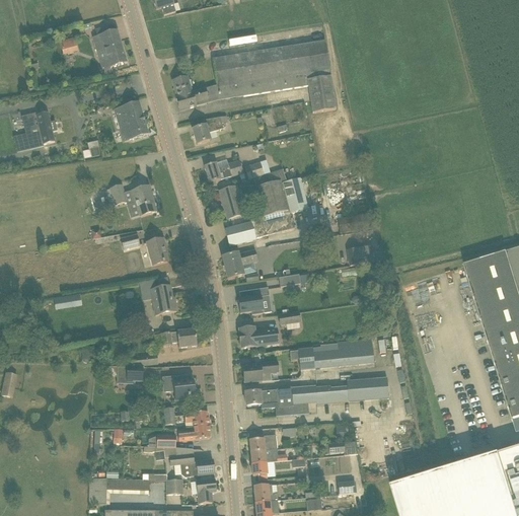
[(153,0),(156,8),(161,6),(163,14),(175,10),(173,2),(172,0),(153,0)]
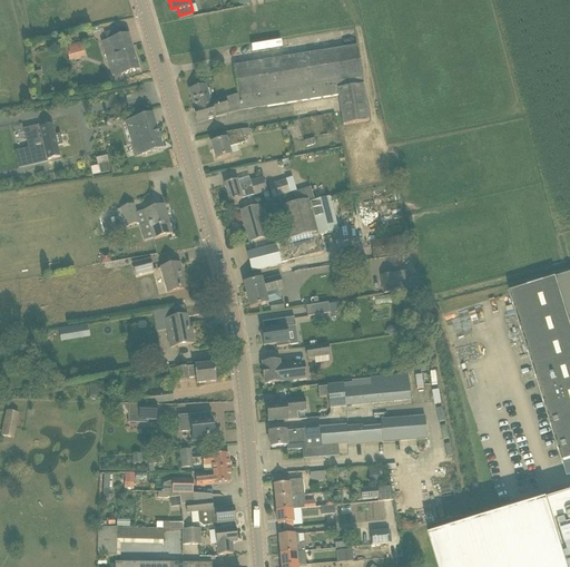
[(114,75),(139,67),(128,31),(102,39),(114,75)]
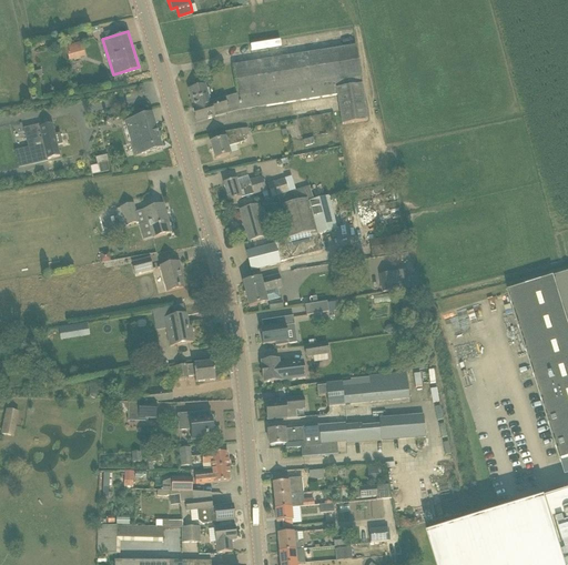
[(85,54),(81,39),(66,43),(69,59),(85,54)]
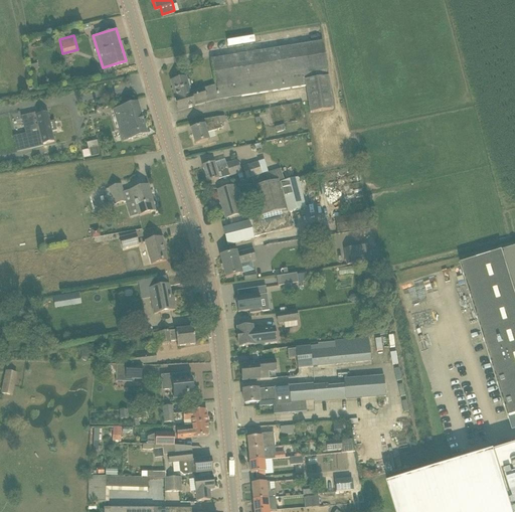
[(217,91),(304,77),(328,73),(323,38),(211,57),(217,91)]
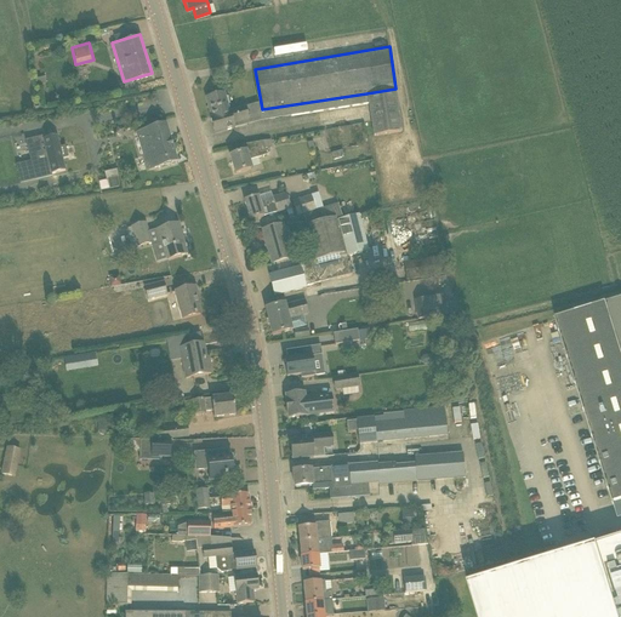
[(366,93),(371,119),(374,133),(403,129),(397,89),(396,89),(366,93)]
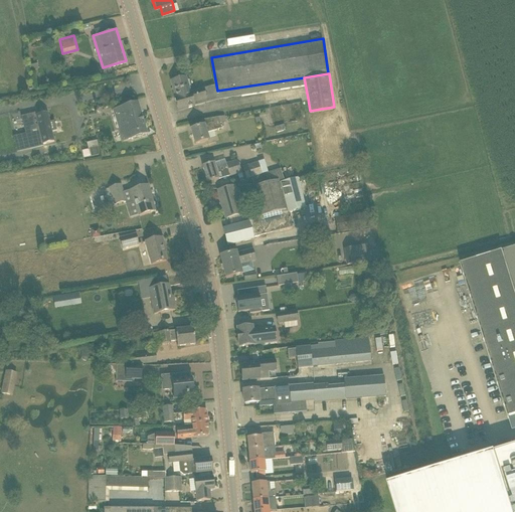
[(178,109),(194,104),(216,98),(218,98),(217,94),(206,98),(203,87),(190,90),(186,74),(171,78),(176,96),(175,96),(178,109)]
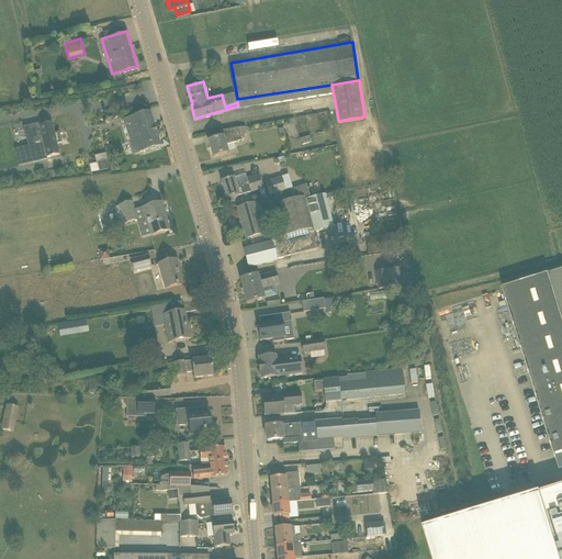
[(150,109),(133,114),(124,118),(130,136),(134,151),(142,148),(160,143),(150,109)]
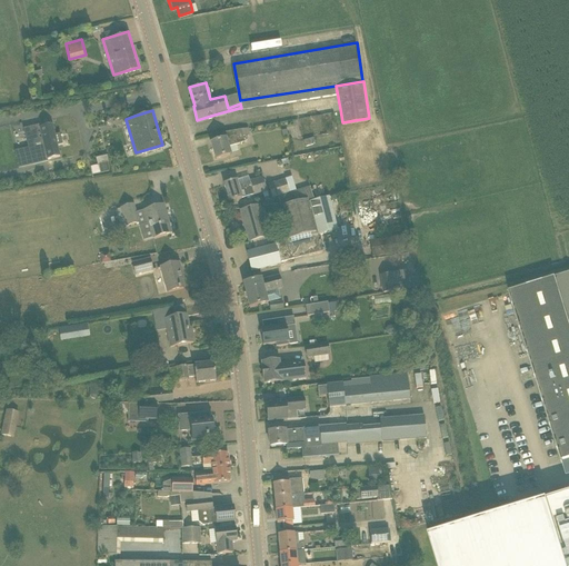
[(55,135),(51,123),(39,128),(48,159),(61,156),(58,146),(63,144),(60,133),(55,135)]
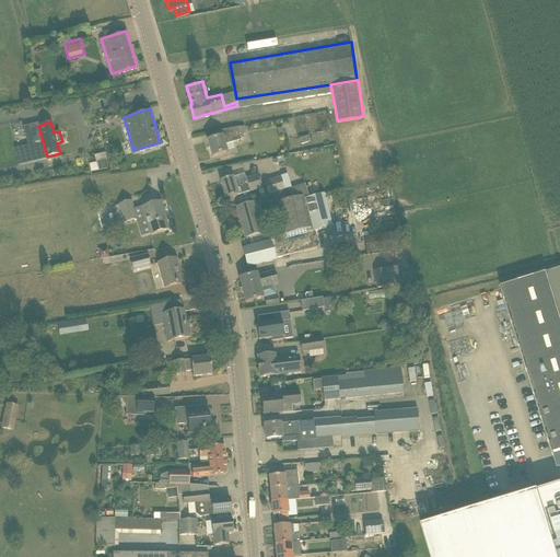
[(241,137),(240,131),(236,125),(219,128),(221,134),(208,138),(212,154),(226,150),(224,142),(241,137)]
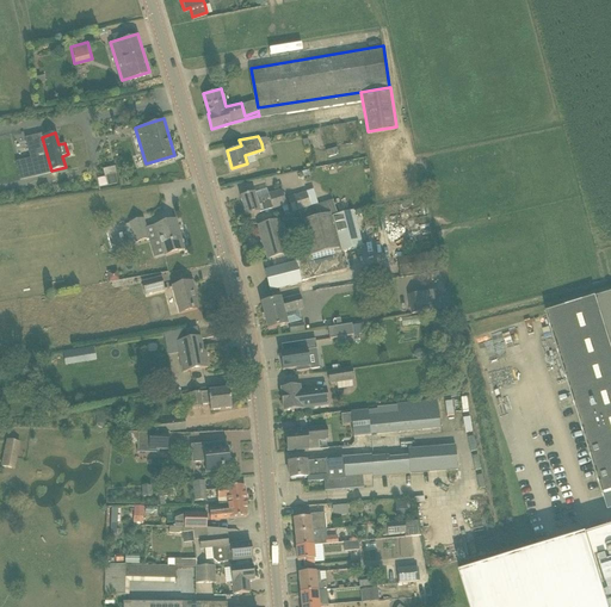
[(254,190),(240,194),(246,214),(272,205),(273,206),(283,204),(284,209),(289,208),(282,186),(267,191),(269,192),(255,196),(254,190)]
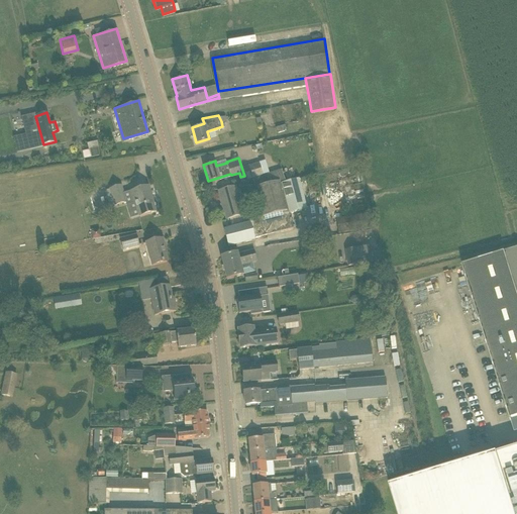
[(263,173),(260,162),(260,160),(243,165),(247,178),(251,176),(254,185),(254,187),(280,181),(285,179),(281,167),(263,173)]
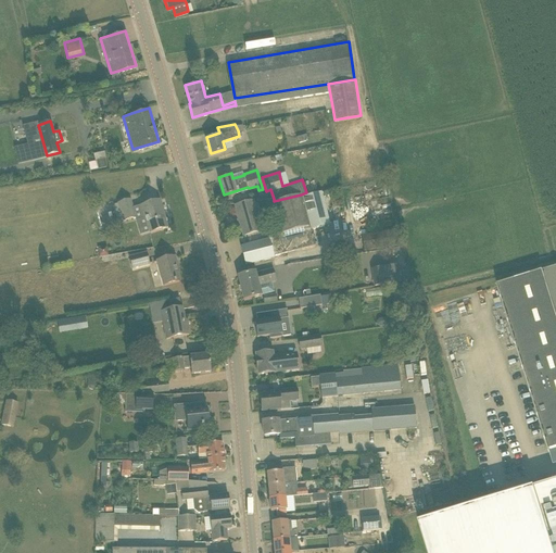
[(301,195),(308,224),(310,227),(329,222),(321,189),(301,195)]
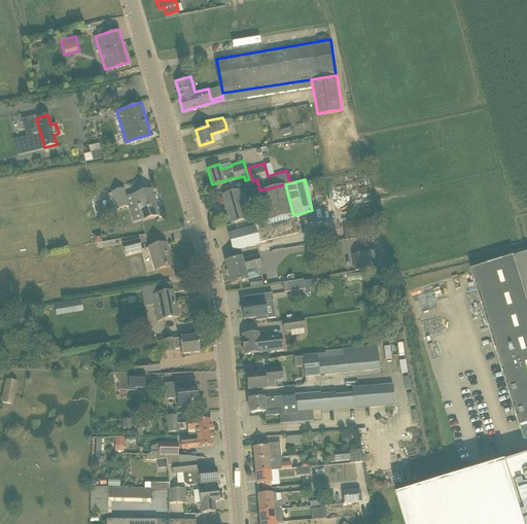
[(285,184),(259,190),(267,218),(292,212),(285,184)]
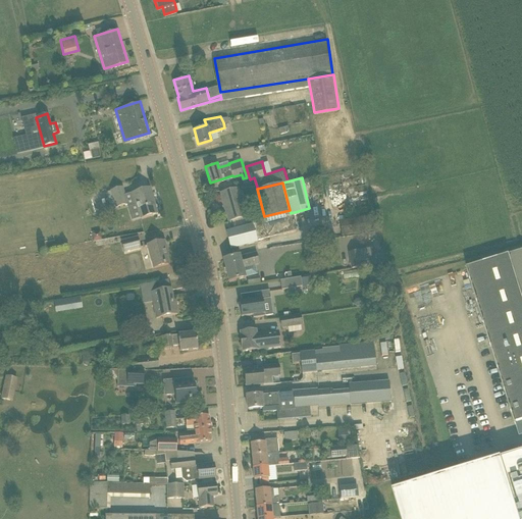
[(123,185),(111,188),(116,205),(127,201),(123,185)]
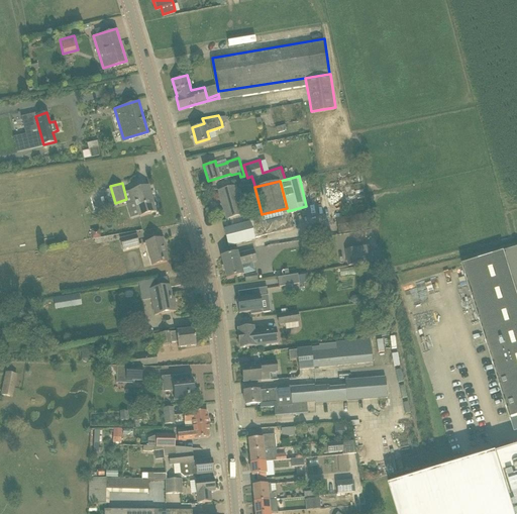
[(147,184),(129,190),(132,201),(126,203),(130,216),(139,213),(139,214),(156,209),(147,184)]
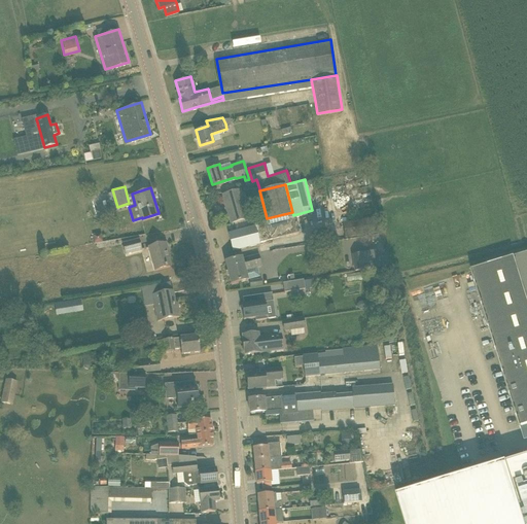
[(248,216),(246,210),(253,204),(245,194),(242,196),(240,188),(223,193),(231,220),(248,216)]
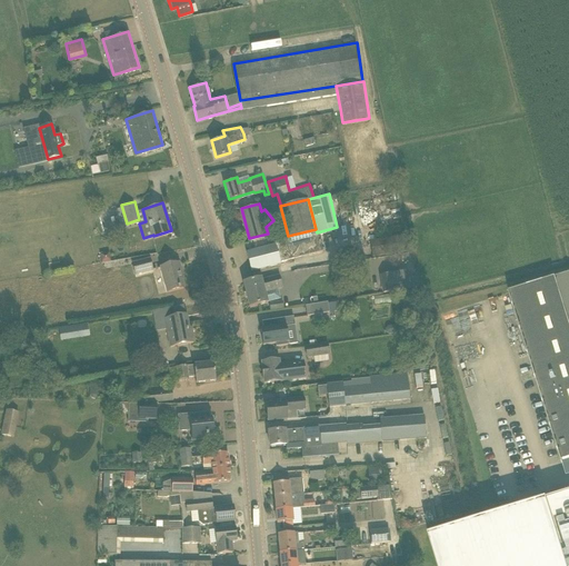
[(276,241),(280,259),(320,248),(317,232),(316,229),(288,236),(275,239),(276,241)]
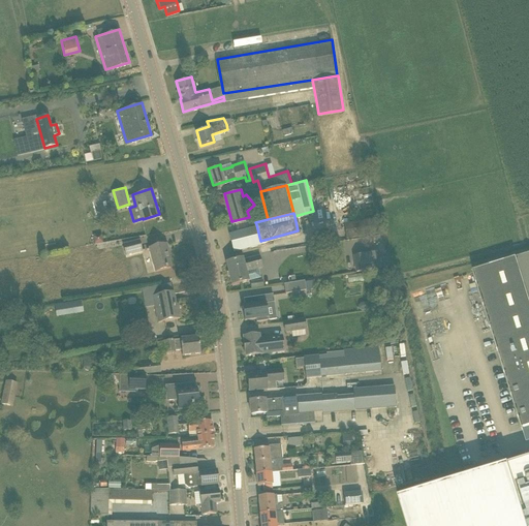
[(377,231),(374,216),(344,221),(346,237),(377,231)]
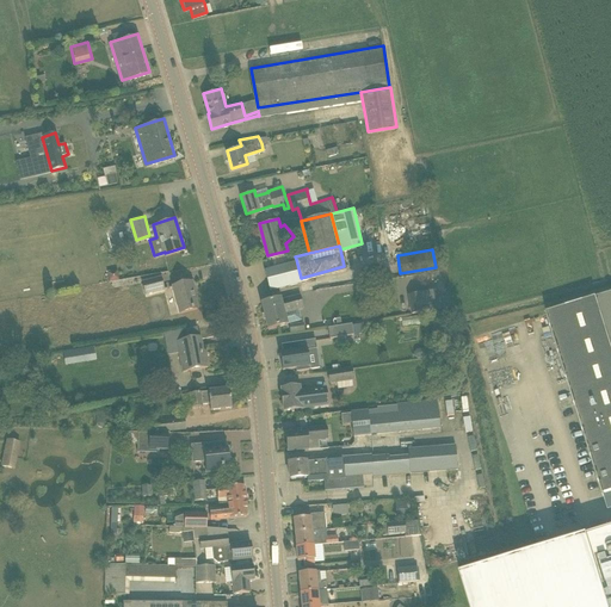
[(296,259),(265,267),(270,287),(301,280),(301,278),(296,259)]
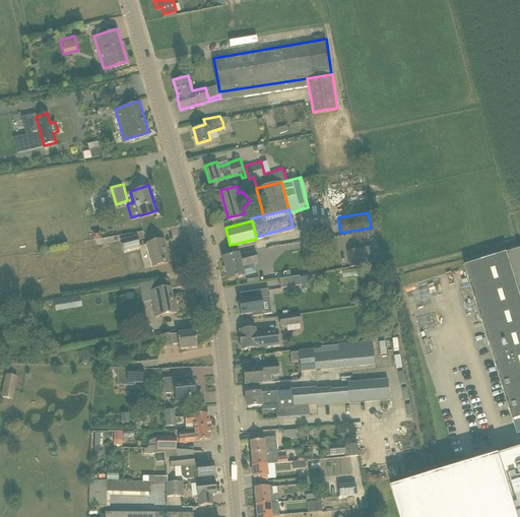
[(121,239),(124,248),(139,244),(137,235),(121,239)]
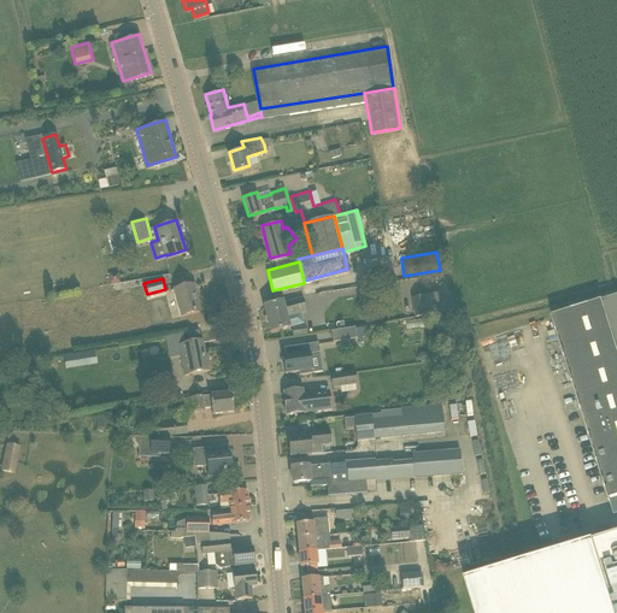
[(182,313),(199,310),(197,300),(198,299),(194,282),(175,287),(182,313)]
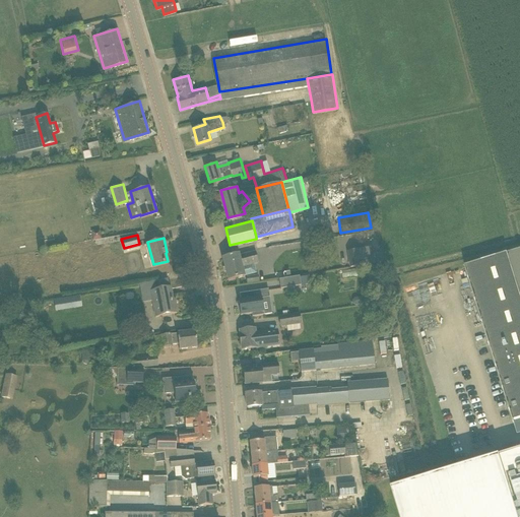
[(376,261),(374,244),(347,248),(349,265),(376,261)]
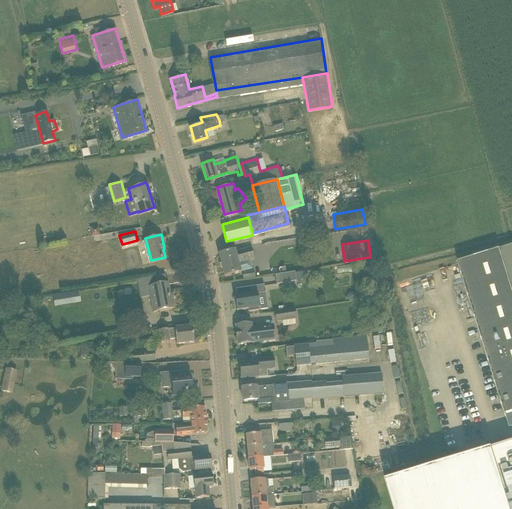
[(511,243),(458,260),(505,413),(511,410),(511,243)]
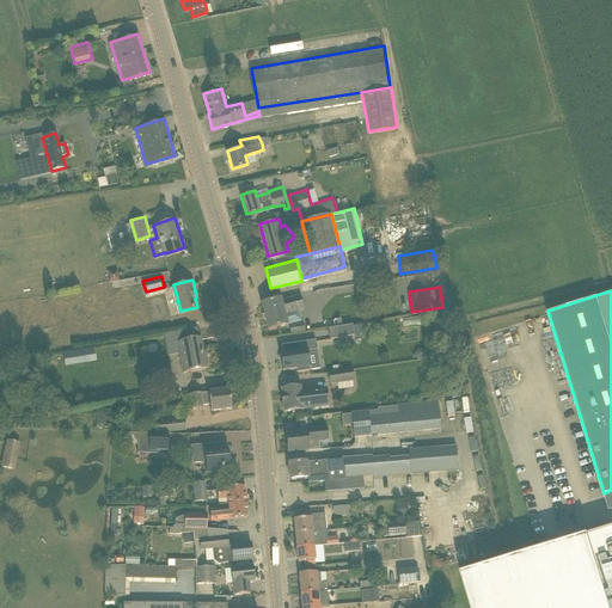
[(262,301),(268,327),(287,323),(285,311),(303,306),(300,294),(281,299),(281,296),(262,301)]
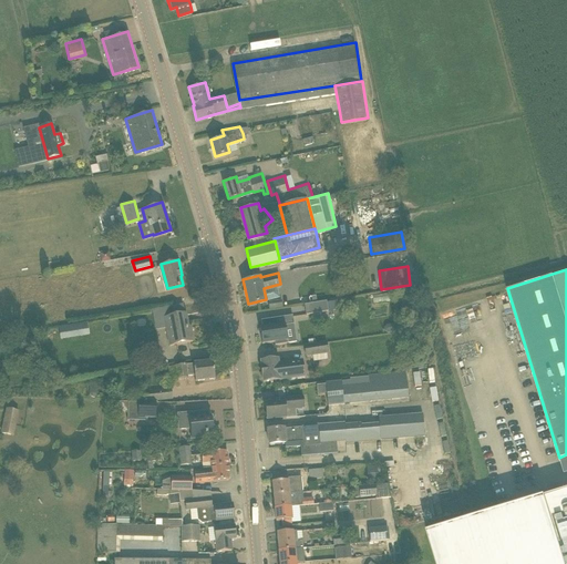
[(269,307),(282,305),(281,297),(268,299),(269,307)]
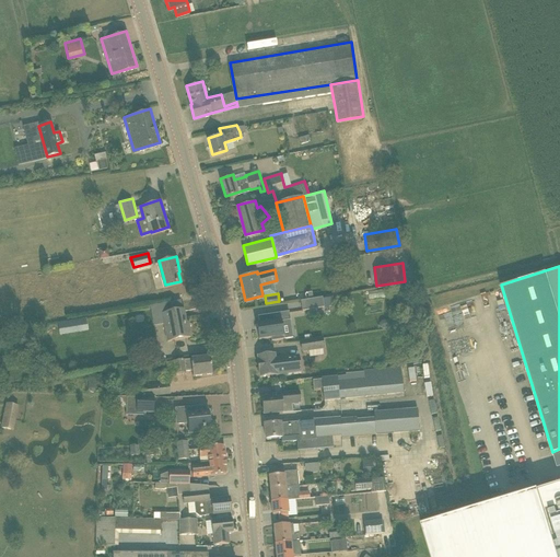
[(322,298),(301,301),(302,312),(324,308),(322,298)]
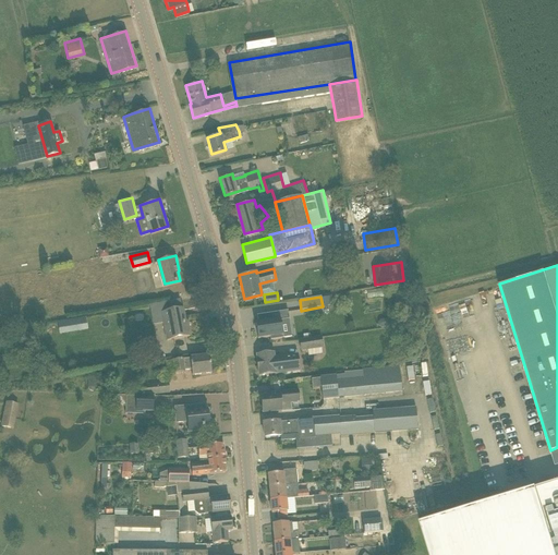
[(167,337),(190,333),(187,320),(185,320),(182,306),(161,311),(167,337)]
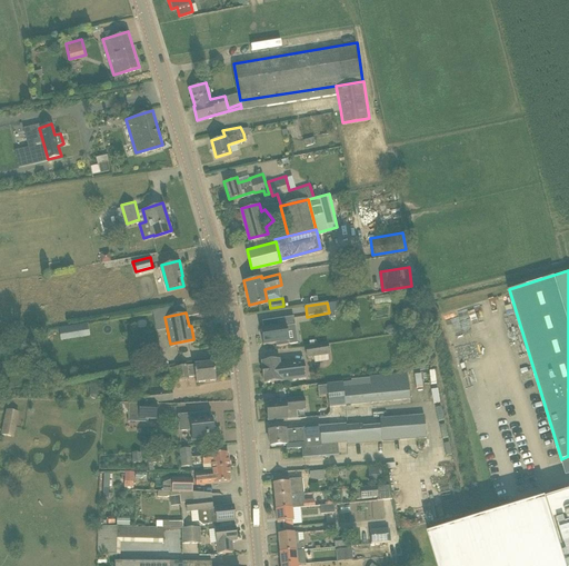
[(286,327),(295,326),(293,317),(262,323),(263,329),(260,329),(263,346),(276,344),(276,347),(289,345),(286,327)]
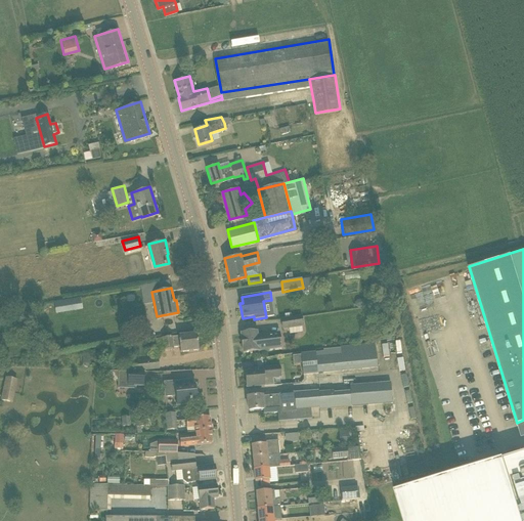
[(74,296),(57,299),(56,299),(58,309),(75,306),(74,296)]
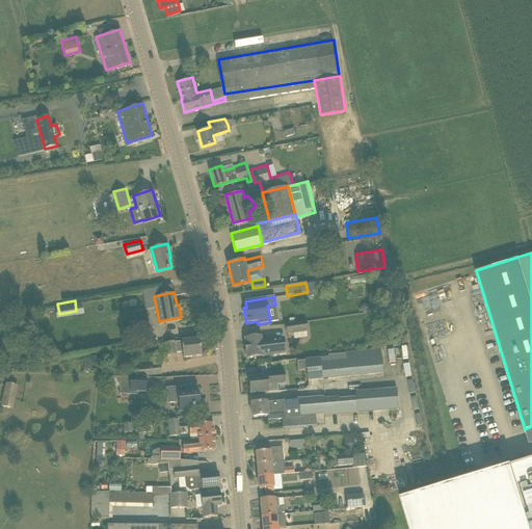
[(309,328),(307,318),(286,321),(287,332),(309,328)]
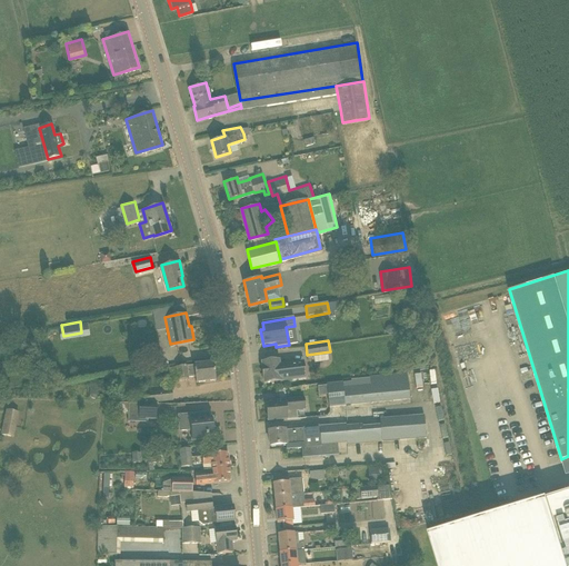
[(261,360),(263,380),(281,378),(306,375),(303,359),(280,363),(279,358),(261,360)]
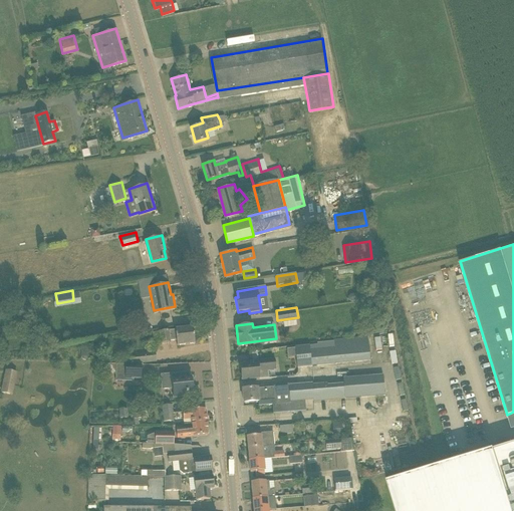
[(176,337),(177,343),(195,341),(193,325),(160,329),(161,341),(170,340),(170,338),(176,337)]
